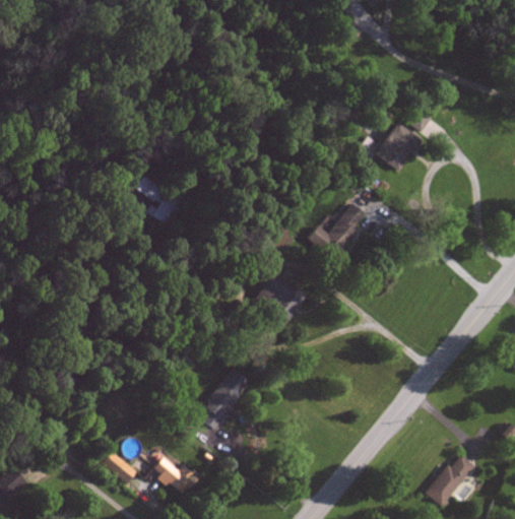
[(363,150),(398,174),(406,160),(403,158),(410,147),(414,150),(422,139),(397,124),(384,146),(371,137),(363,150)]
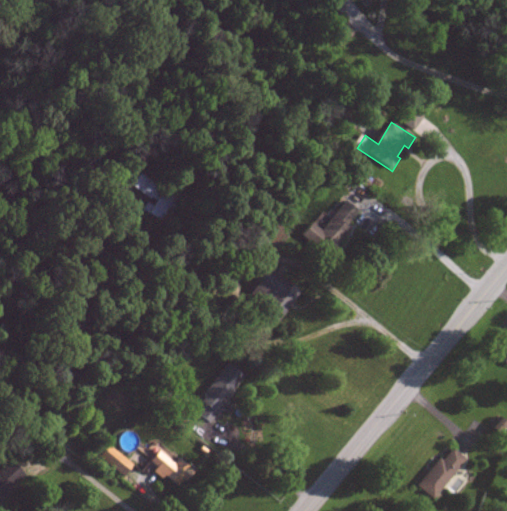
[(149,210),(165,221),(181,199),(145,173),(136,186),(156,201),(149,210)]
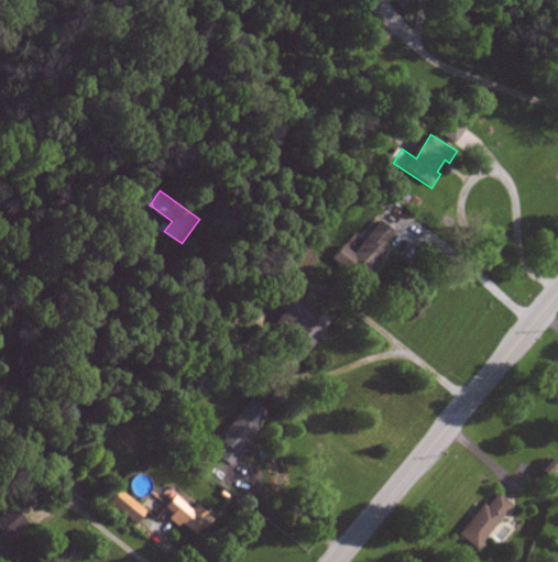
[(396,233),(382,221),(349,259),(370,277),(391,252),(385,248),(396,233)]
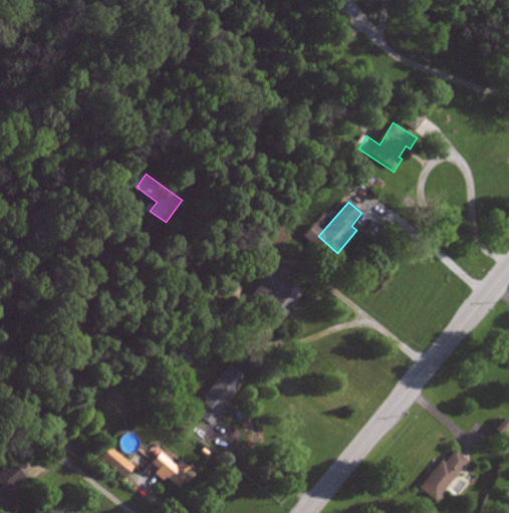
[(277,307),(271,316),(280,323),(303,293),(271,269),(255,291),(277,307)]
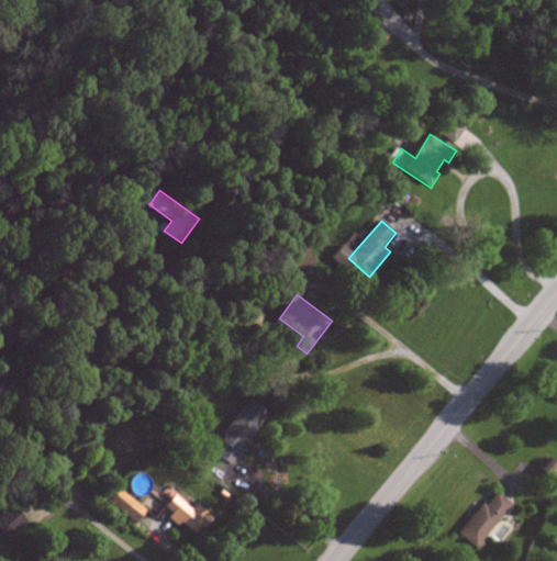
[(252,439),(270,414),(252,400),(221,440),(229,446),(221,456),(233,464),(244,449),(251,453),(257,445),(252,439)]
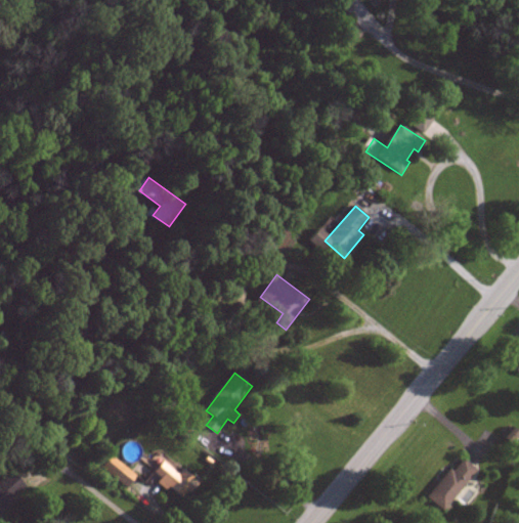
[(138,476),(113,455),(102,468),(128,489),(138,476)]
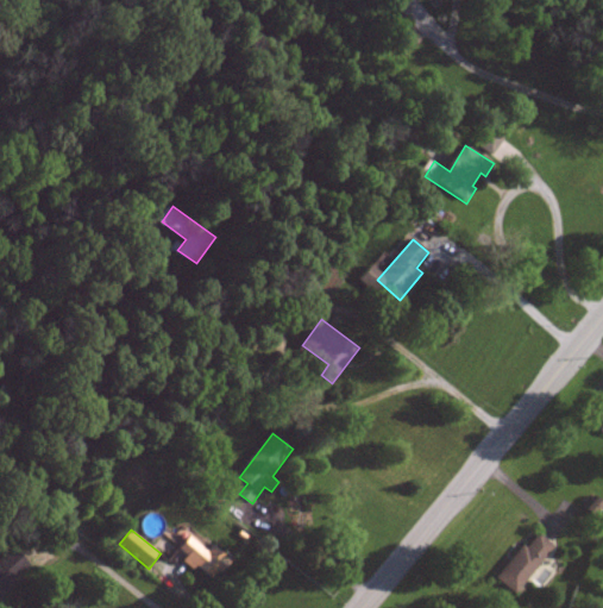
[(519,595),(557,546),(538,532),(500,581),(519,595)]
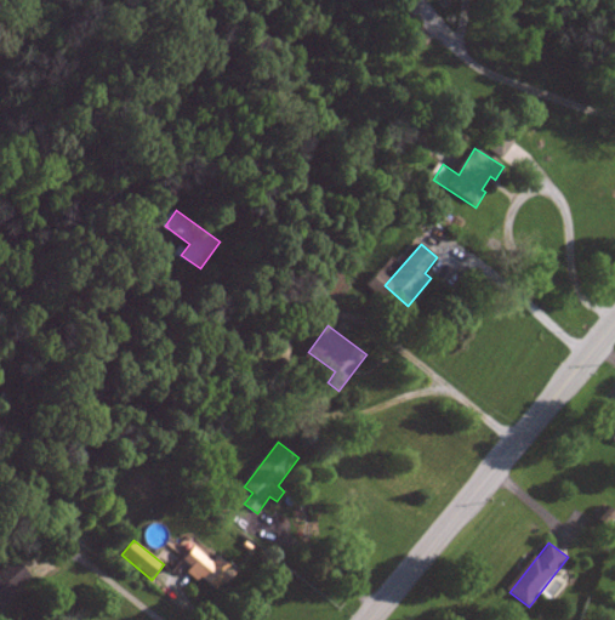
[(28,584),(10,564),(0,573),(0,603),(3,607),(28,584)]
